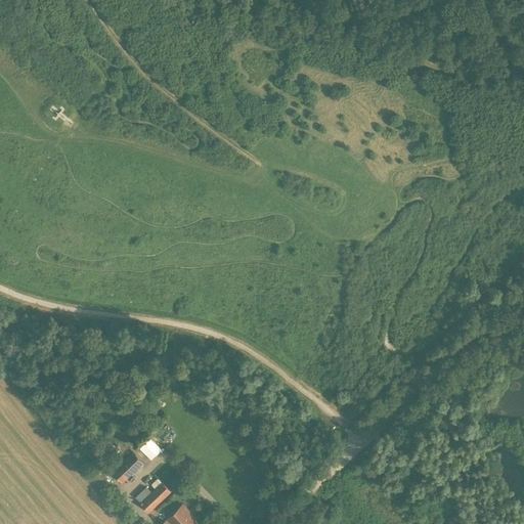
[(134,431),(138,435),(146,426),(142,423),(134,431)]
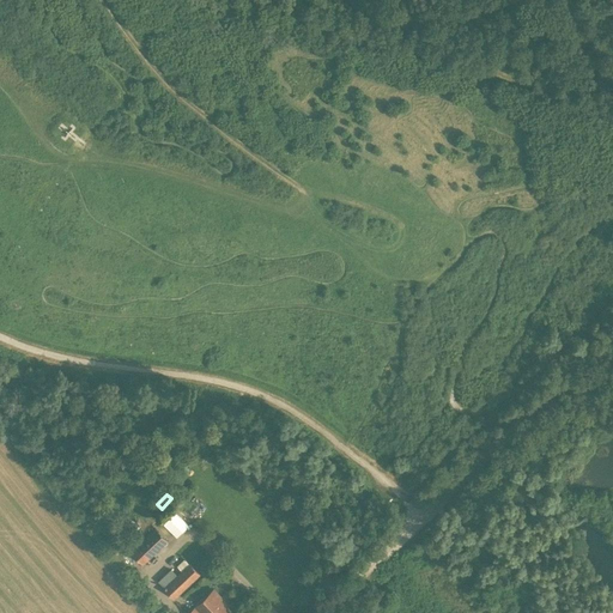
[(129,504),(119,514),(135,532),(146,522),(129,504)]
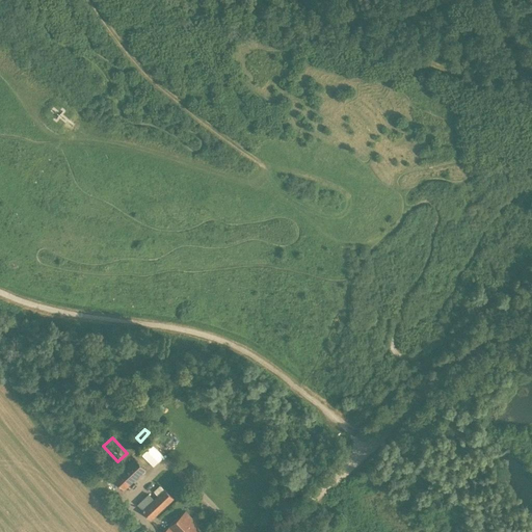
[(155,467),(165,456),(153,444),(142,454),(155,467)]
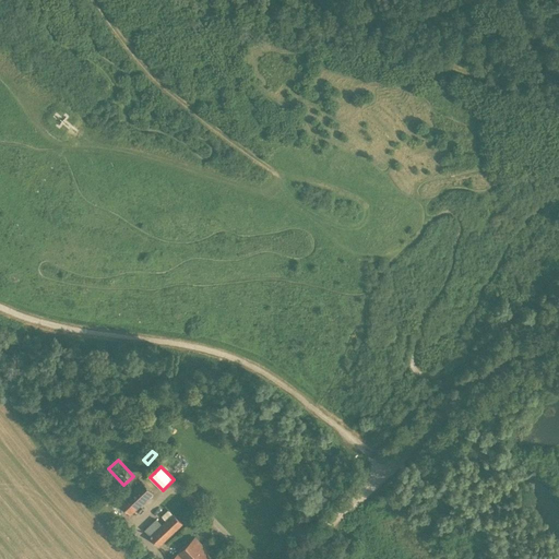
[(118,502),(131,514),(153,494),(141,480),(118,502)]
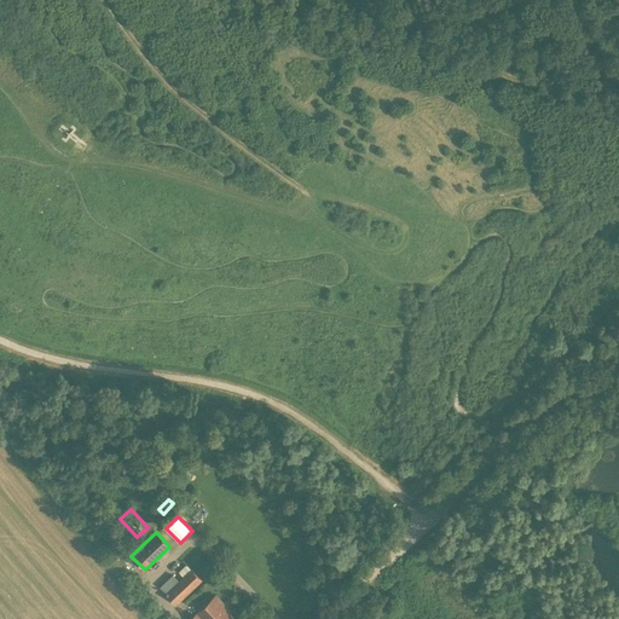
[(191,568),(166,593),(177,605),(202,580),(191,568)]
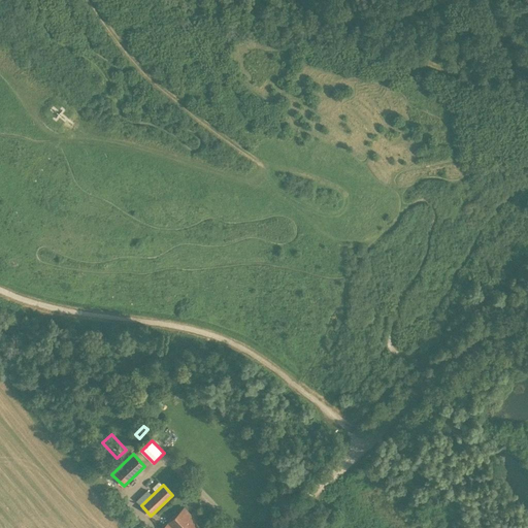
[(200,527),(196,523),(197,522),(184,508),(163,527),(200,527)]
